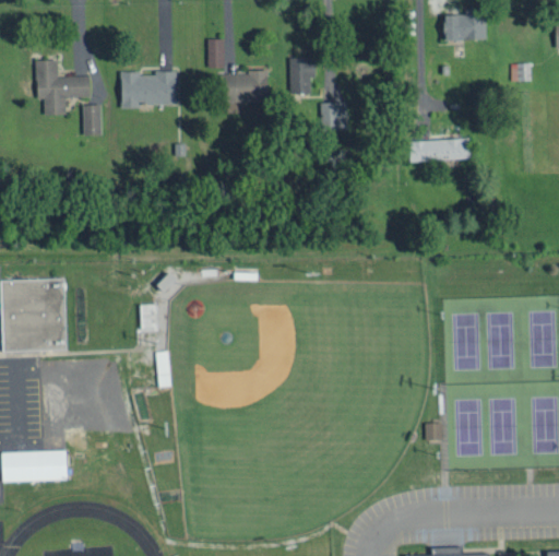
[(442,13),(443,40),(487,39),(485,13),(442,13)]
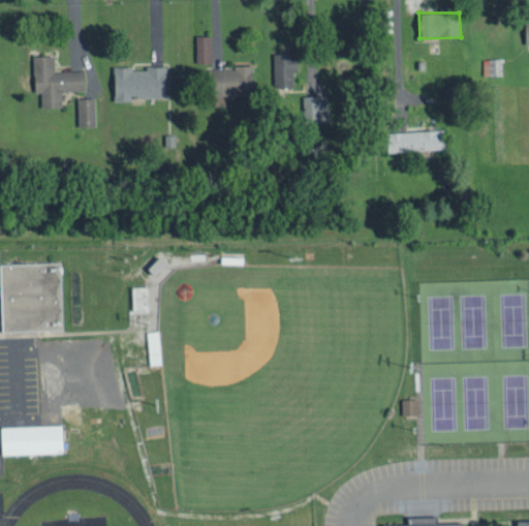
[(197,64),(213,64),(212,37),(196,37),(197,64)]
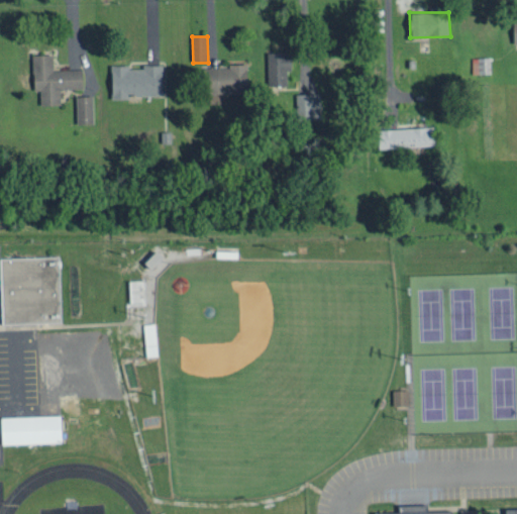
[(268,53),(269,86),(288,85),(288,72),(292,72),(292,53),(268,53)]
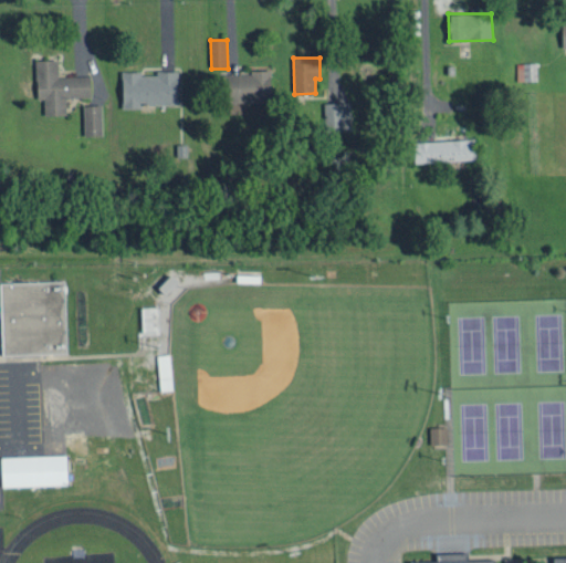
[(33,61),(32,96),(43,95),(45,115),(69,116),(66,98),(90,98),(90,76),(61,77),(60,60),(33,61)]
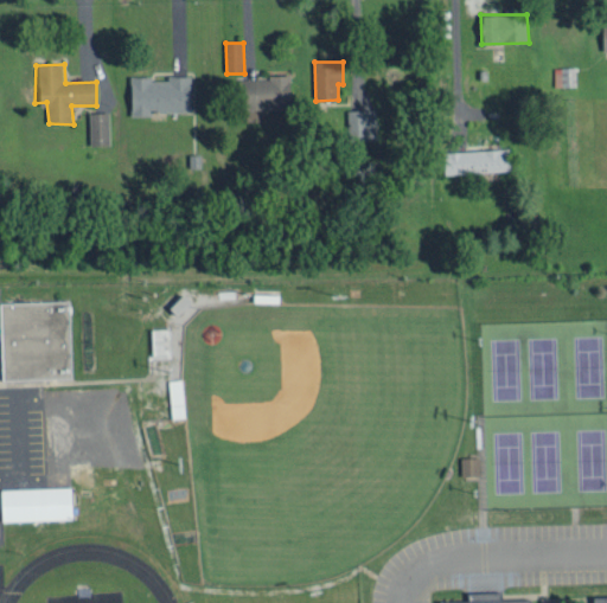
[(555,88),(577,87),(576,68),(554,69),(555,88)]
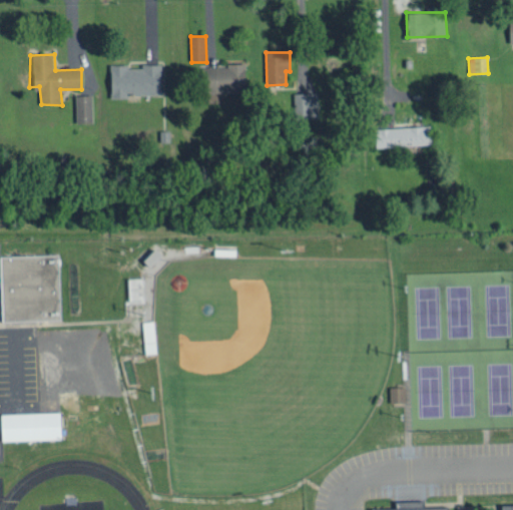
[(108,65),(110,100),(134,99),(133,96),(163,96),(161,64),(108,65)]
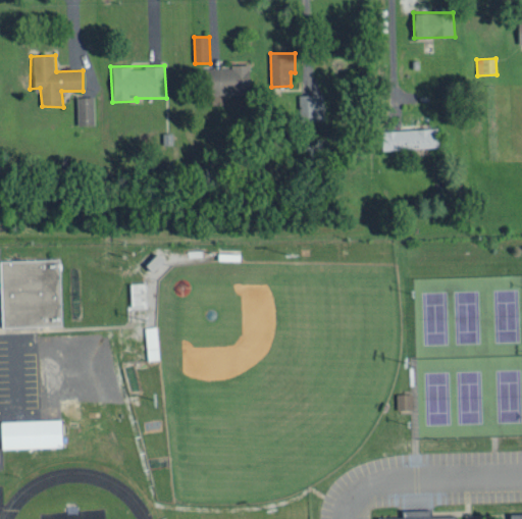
[(251,67),(213,67),(214,95),(252,94),(251,67)]
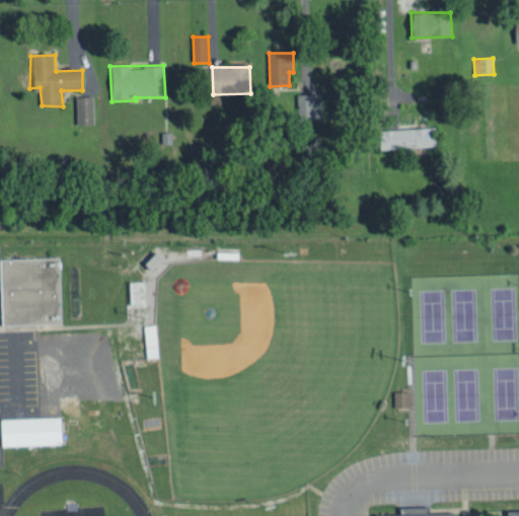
[(321,94),(298,95),(298,121),(321,121),(321,94)]
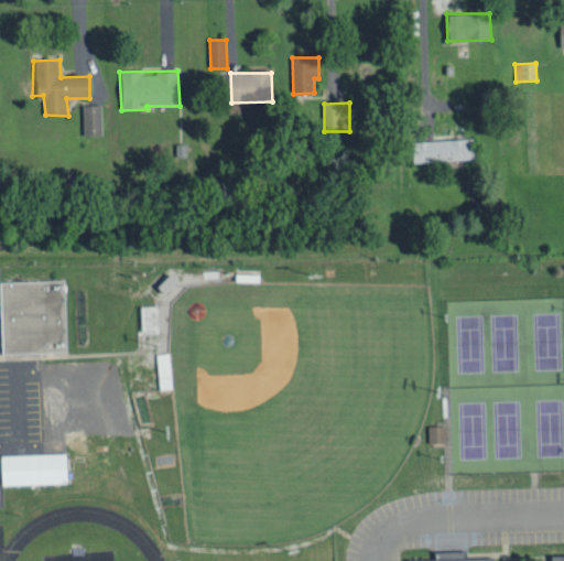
[(101,105),(84,106),(84,137),(102,137),(101,105)]
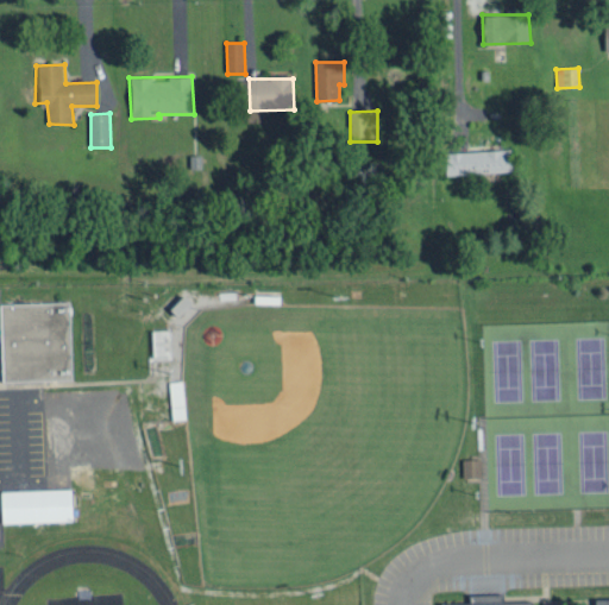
[(447,175),(513,174),(513,151),(446,152),(447,175)]
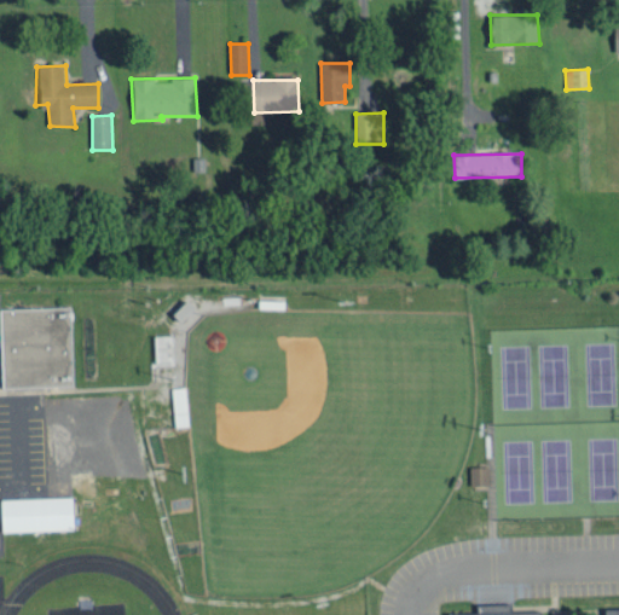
[(1,309),(4,389),(75,387),(73,307),(1,309)]
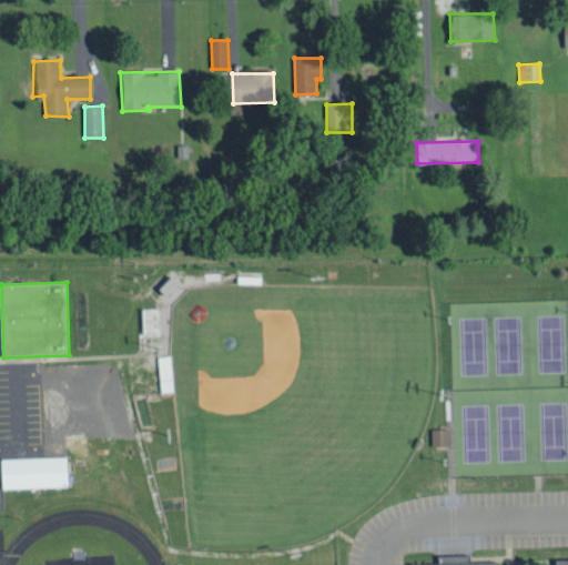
[(156,309),(143,310),(143,333),(158,333),(156,309)]
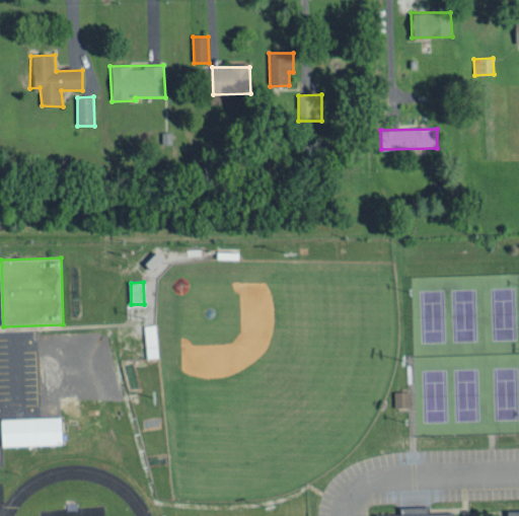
[(145,325),(146,359),(158,359),(157,325),(145,325)]
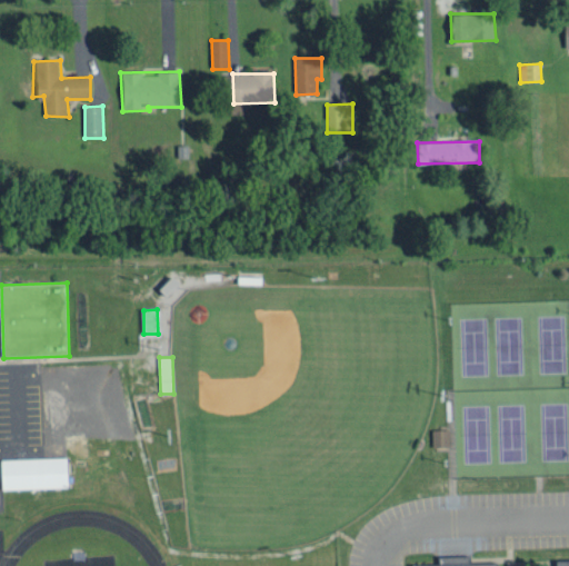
[(448,430),(431,430),(432,447),(448,447),(448,430)]
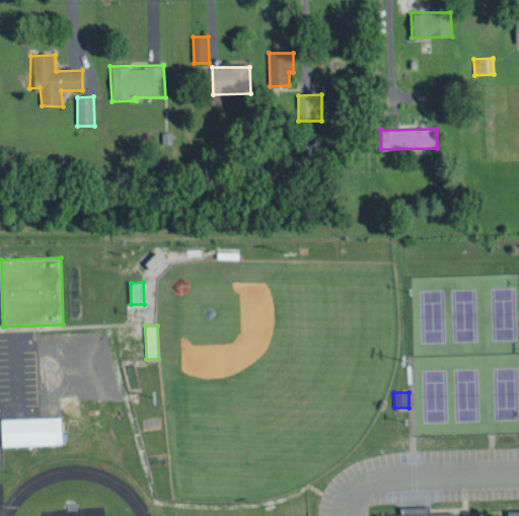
[(2,420),(3,447),(63,445),(62,418),(2,420)]
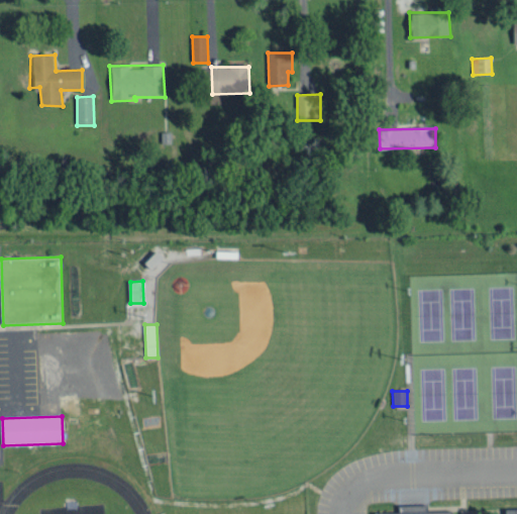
[(513,513),(514,509),(507,510),(507,513),(452,513),(452,511),(429,512),(429,505),(400,506),(400,513),(380,513),(513,513)]
